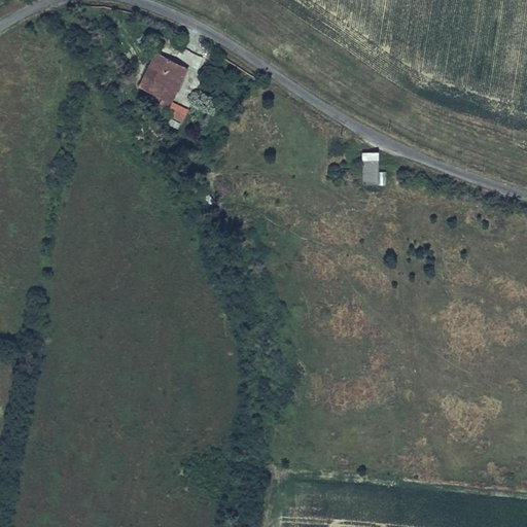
[(161,54),(151,49),(137,84),(146,88),(161,54)]
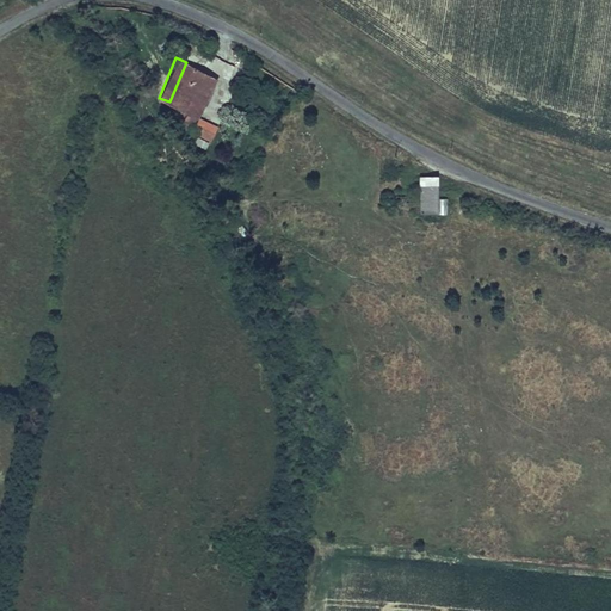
[(186,62),(170,102),(187,110),(193,112),(209,72),(186,62)]
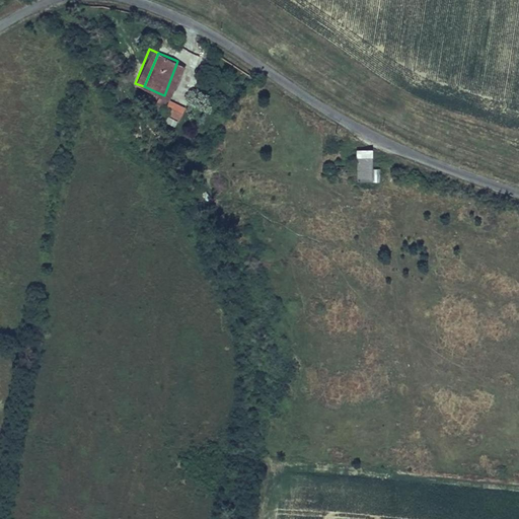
[(168,97),(159,93),(156,98),(149,95),(144,108),(177,123),(186,102),(169,95),(168,97)]
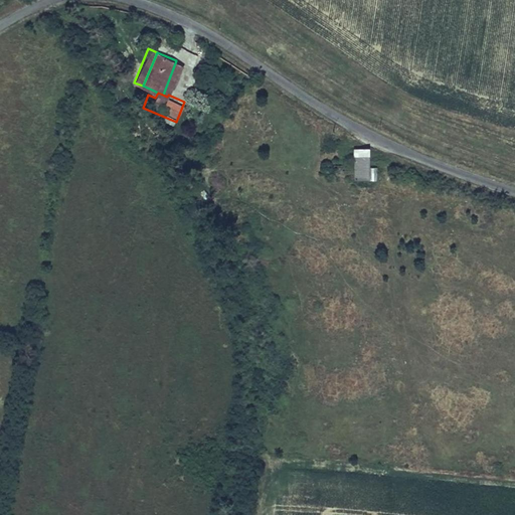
[(369,149),(353,149),(353,180),(370,180),(369,149)]
